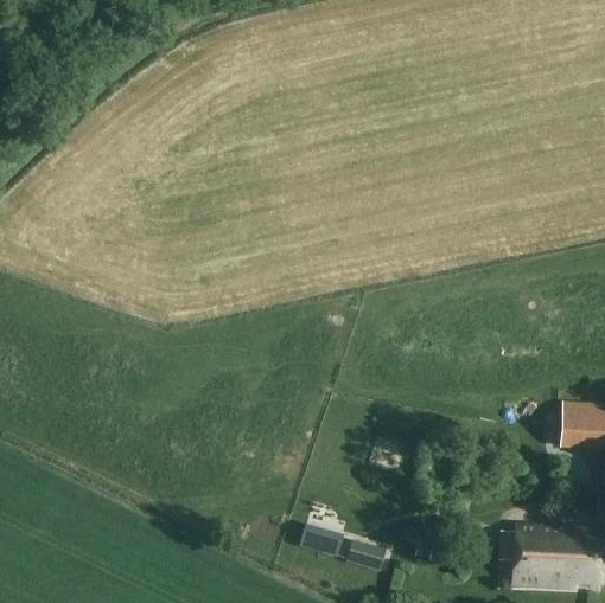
[(604,402),(561,402),(559,447),(604,448),(604,402)]
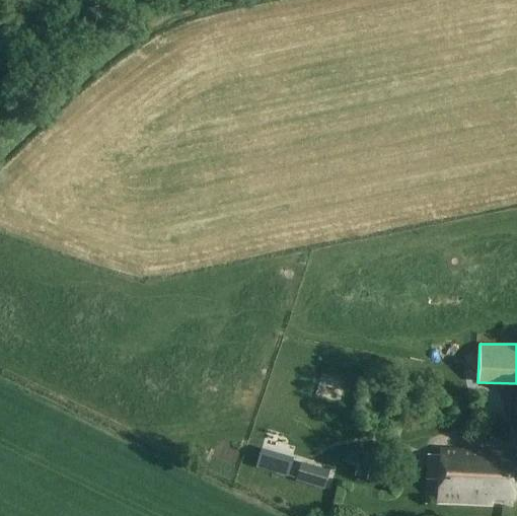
[(255,448),(249,468),(284,480),(291,458),(255,448)]
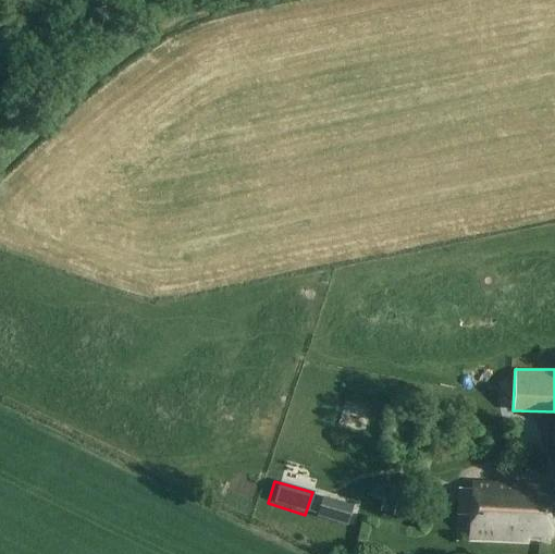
[(554,537),(554,485),(475,482),(472,541),(531,543),(531,537),(554,537)]
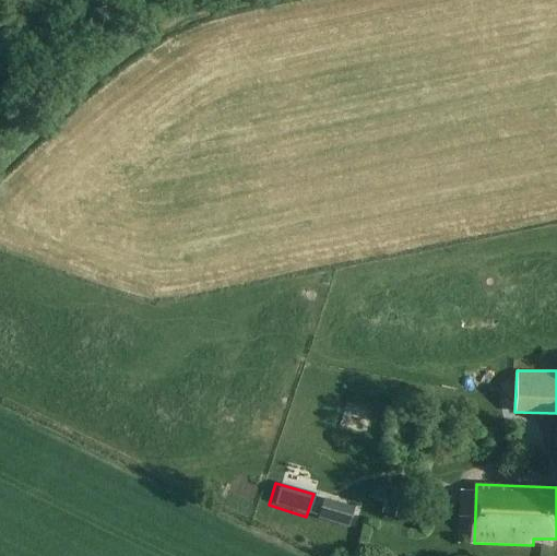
[(350,525),(356,505),(324,496),(319,517),(350,525)]
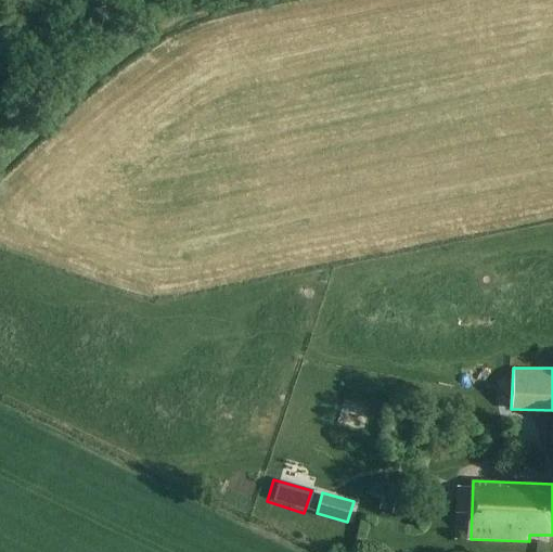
[(380,510),(393,512),(414,516),(418,501),(383,495),(380,510)]
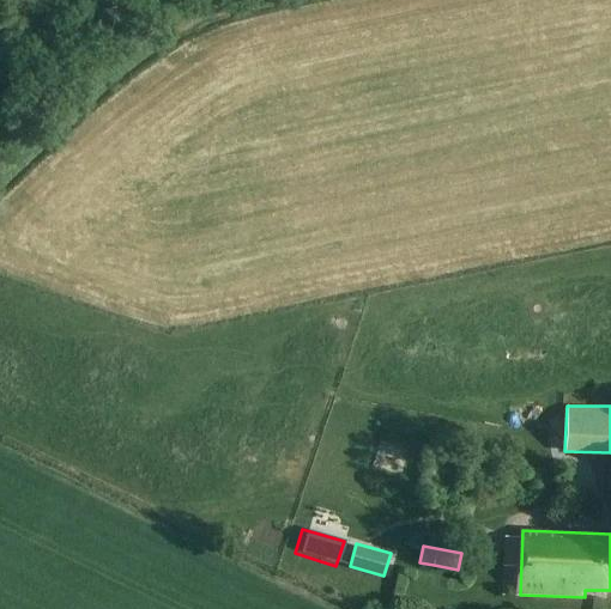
All buildings are outlined.
